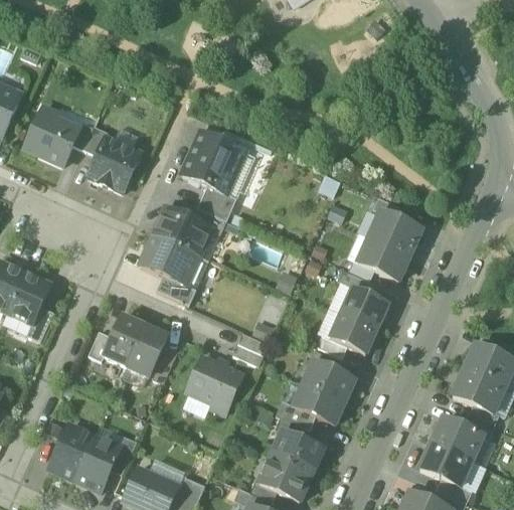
[(293,10),(299,6),(295,0),(287,0),(293,10)]
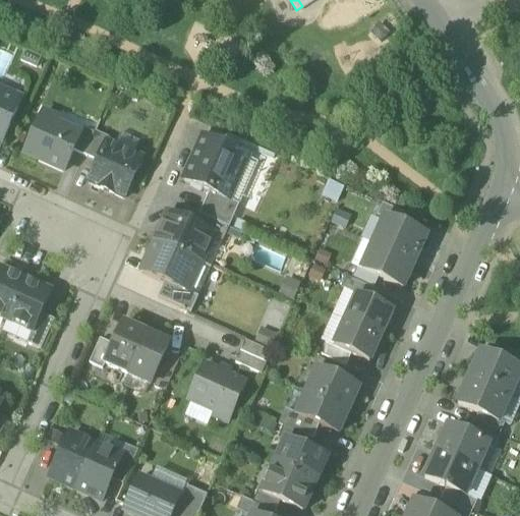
[(42,55),(24,47),(19,58),(37,66),(42,55)]
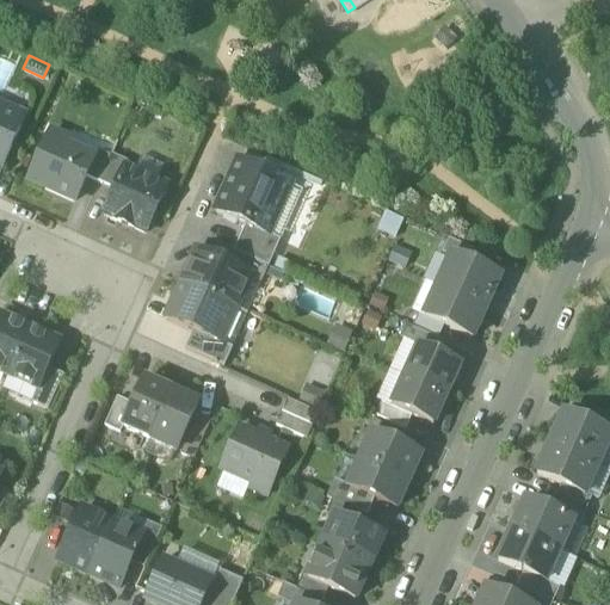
[(0,164),(2,166),(26,113),(0,102),(0,164)]
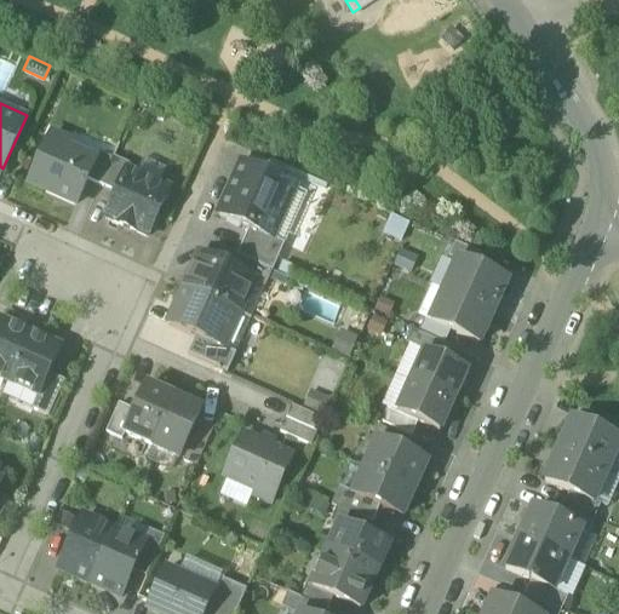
[(44,187),(76,201),(87,176),(96,156),(66,143),(69,137),(53,130),(46,145),(53,149),(45,166),(52,170),(44,187)]
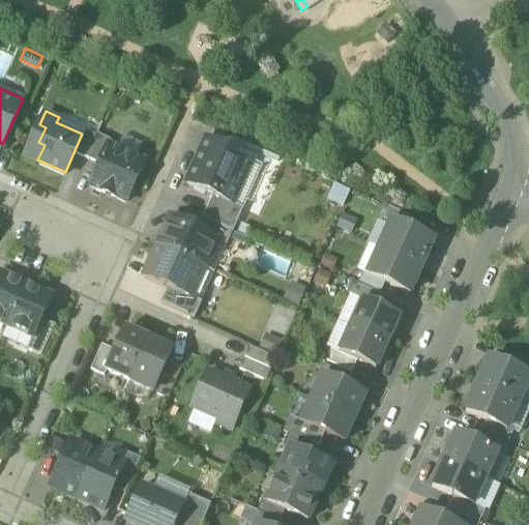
[(26,154),(31,157),(38,142),(46,127),(39,124),(26,154)]
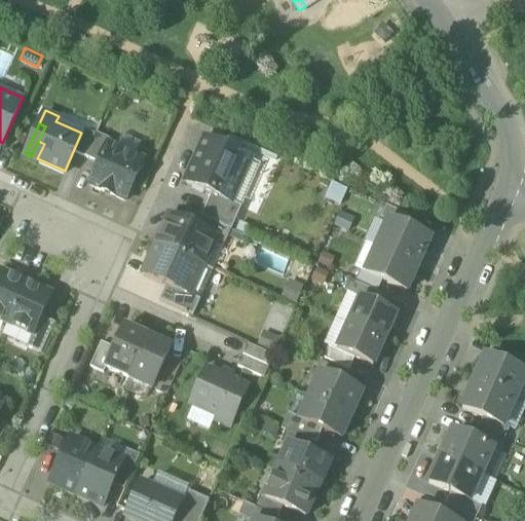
[(85,154),(96,132),(84,126),(81,134),(81,133),(74,149),(85,154)]
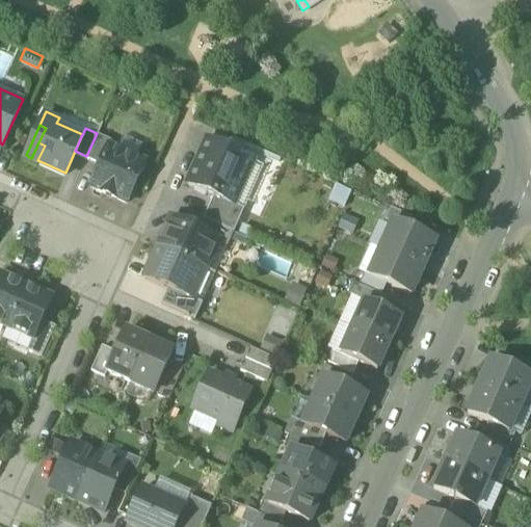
[(98,132),(97,133),(86,156),(101,162),(109,142),(110,143),(112,138),(98,132)]
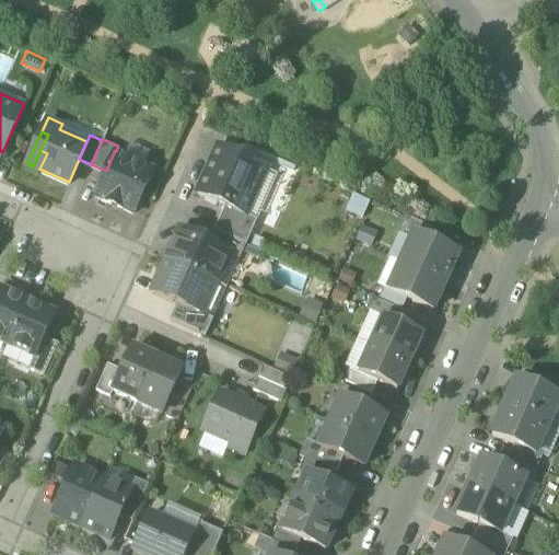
[(130,140),(124,154),(143,163),(150,149),(130,140)]
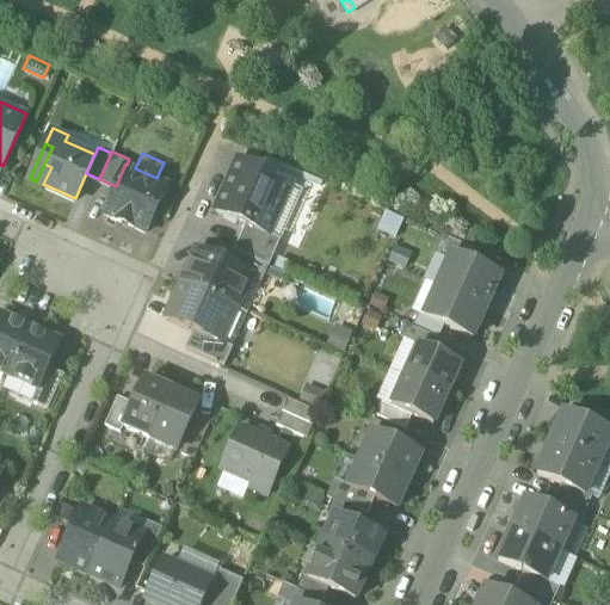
[(246,223),(267,233),(269,232),(290,183),(291,180),(239,156),(216,209),(246,223)]
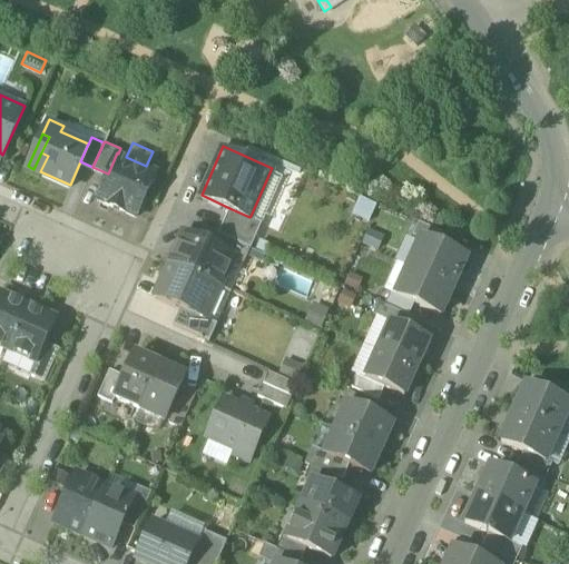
[(48,156),(41,152),(33,169),(40,171),(48,156)]
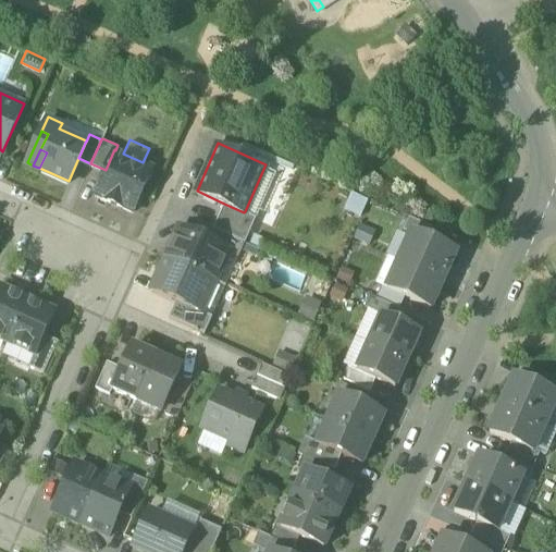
[(118,203),(133,209),(152,167),(143,162),(123,154),(115,150),(114,149),(106,170),(95,193),(111,199),(112,197),(119,199),(118,203)]
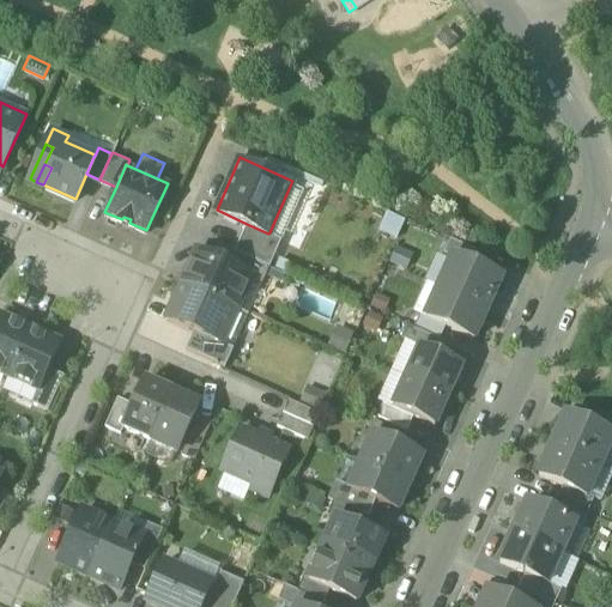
[(304,189),(291,183),(270,232),(282,238),(304,189)]
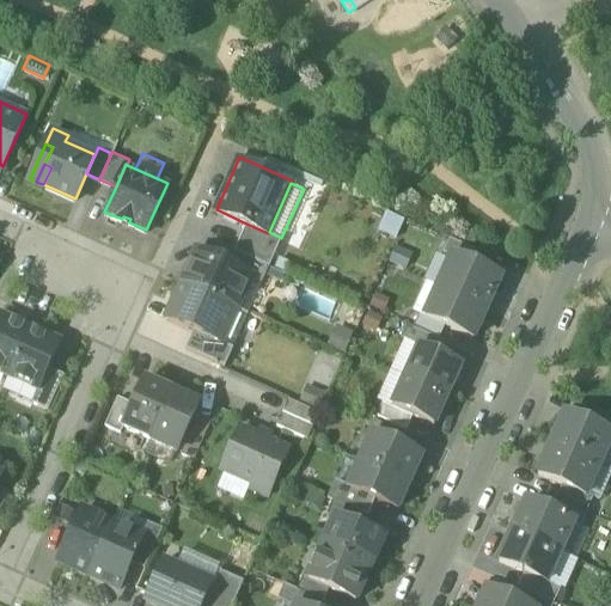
[(234,250),(269,265),(282,238),(281,238),(269,232),(268,233),(246,224),(234,250)]
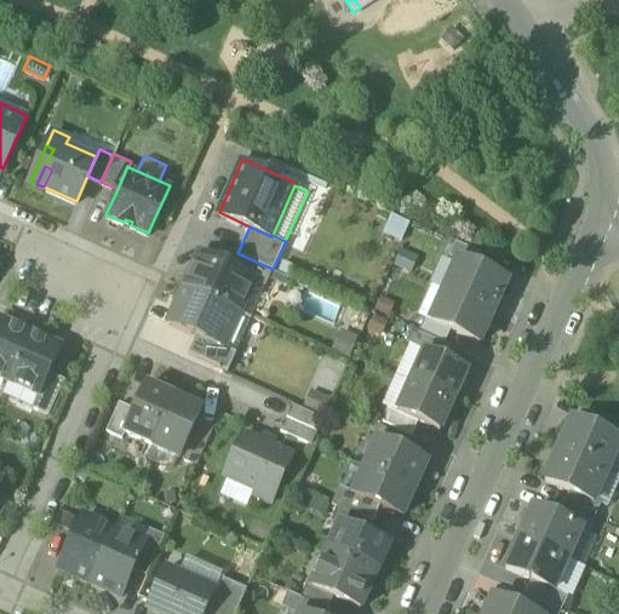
[(459,256),(477,264),(483,251),(457,239),(450,253),(459,258),(459,256)]
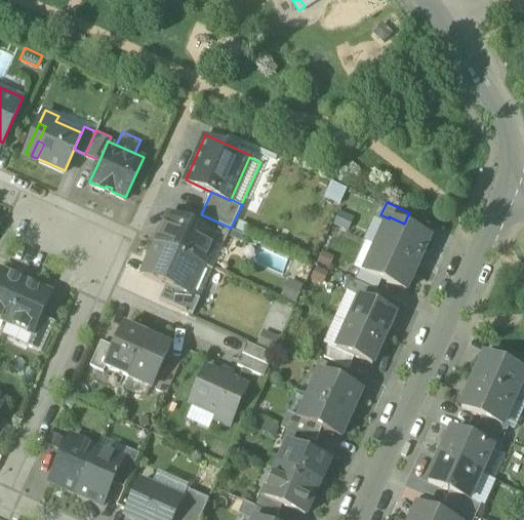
[(363,237),(377,243),(389,218),(380,214),(374,211),(363,237)]
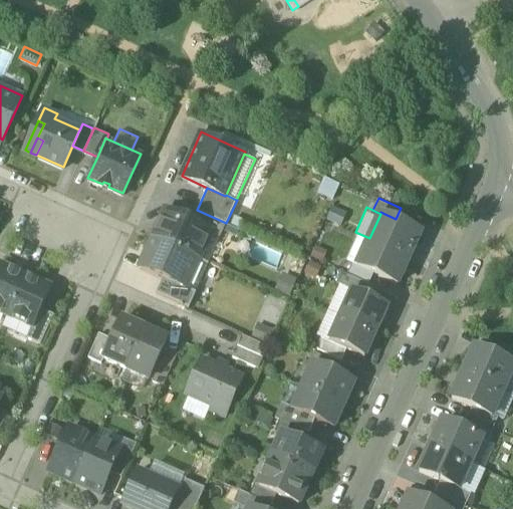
[(154,236),(198,256),(210,230),(210,229),(192,220),(167,209),(154,236)]
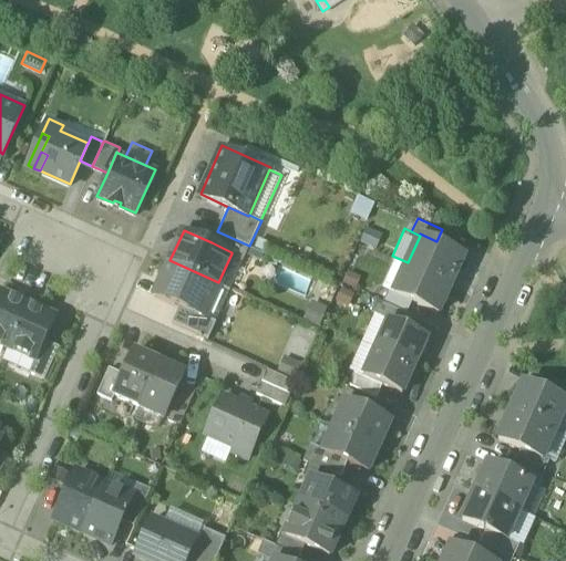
[(244,259),(249,246),(217,231),(212,242),(232,252),(232,253),(244,259)]
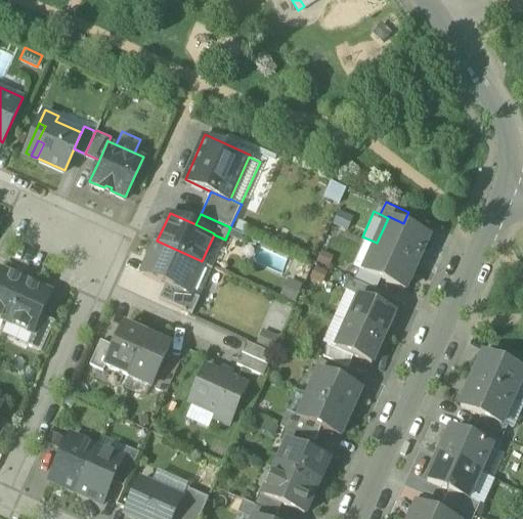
[(388,218),(377,243),(418,261),(429,234),(403,223),(388,216),(388,218)]
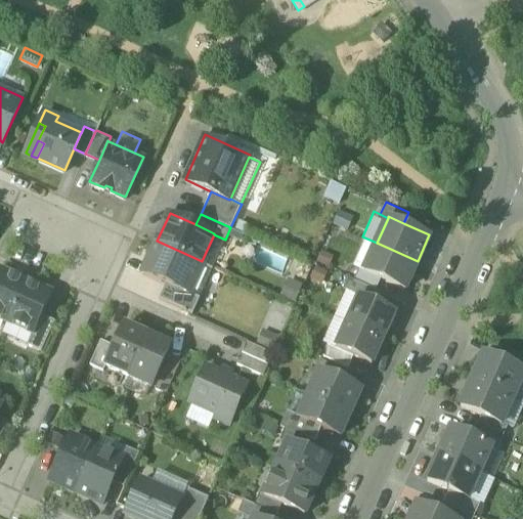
[(188,291),(202,261),(157,241),(143,270),(166,280),(188,291)]
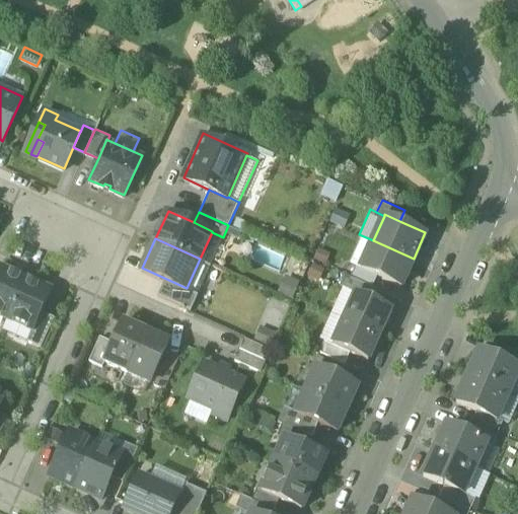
[(401,285),(414,259),(373,240),(361,267),(378,274),(401,285)]
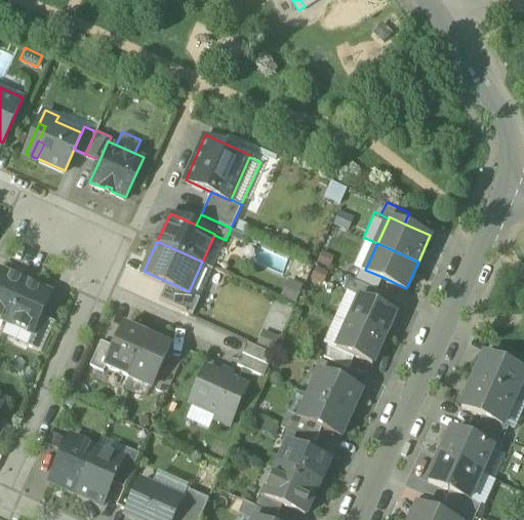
[(0,316),(7,320),(26,279),(0,267),(0,316)]
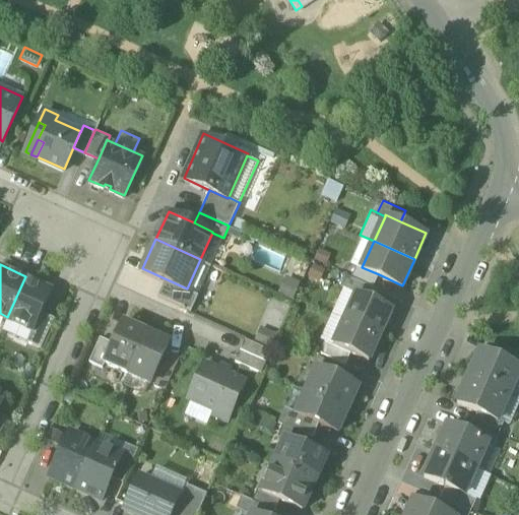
[(351,275),(374,285),(379,274),(362,267),(357,264),(351,275)]
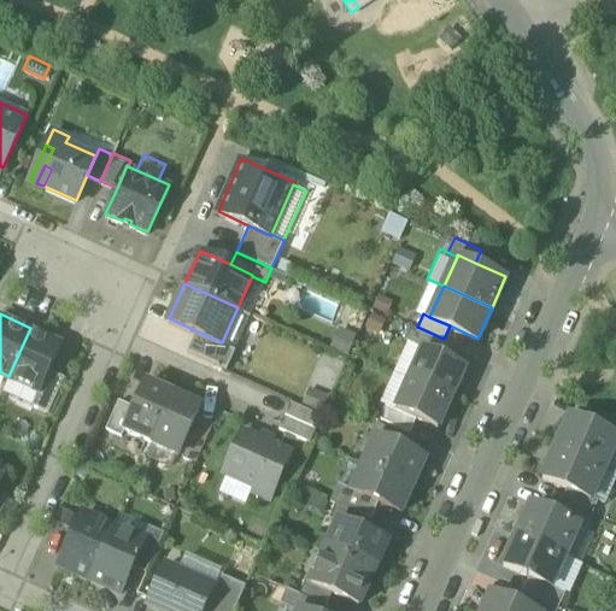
[(423,346),(444,354),(450,341),(444,339),(417,327),(410,324),(404,338),(409,339),(423,346)]
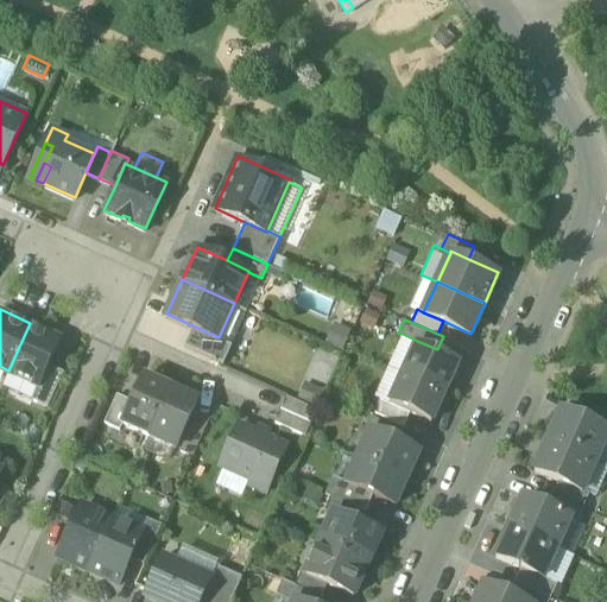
[(61,336),(30,323),(8,371),(38,384),(39,385),(49,362),(61,336)]
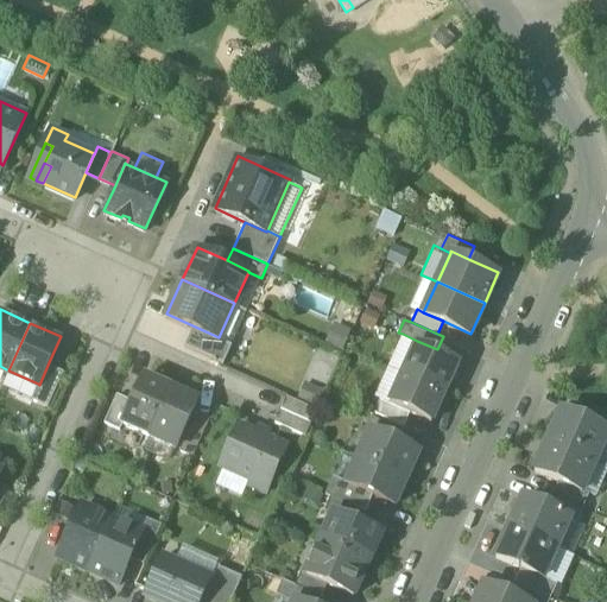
[(232,343),(219,337),(193,325),(184,343),(223,361),(232,343)]
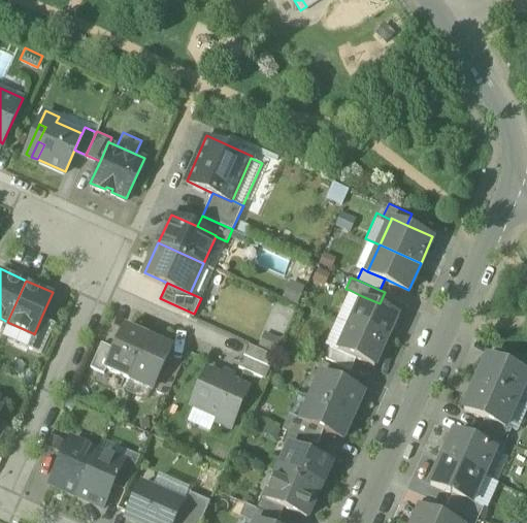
[(351,322),(362,296),(350,290),(337,317),(351,322)]
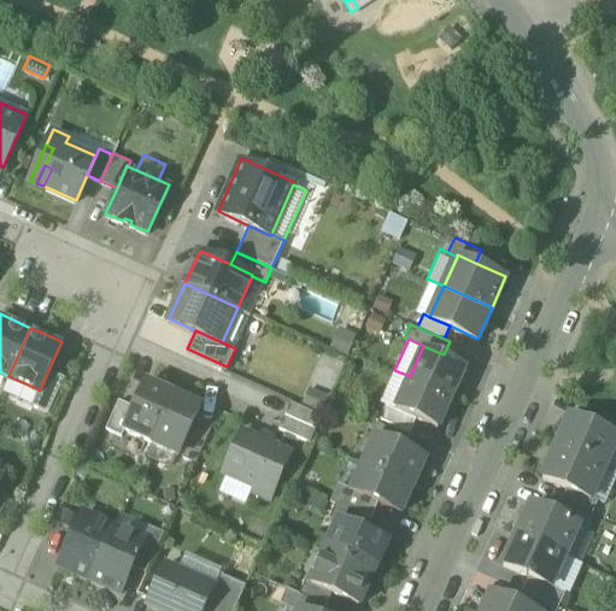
[(423,346),(410,376),(451,394),(457,380),(458,381),(465,364),(444,354),(423,346)]
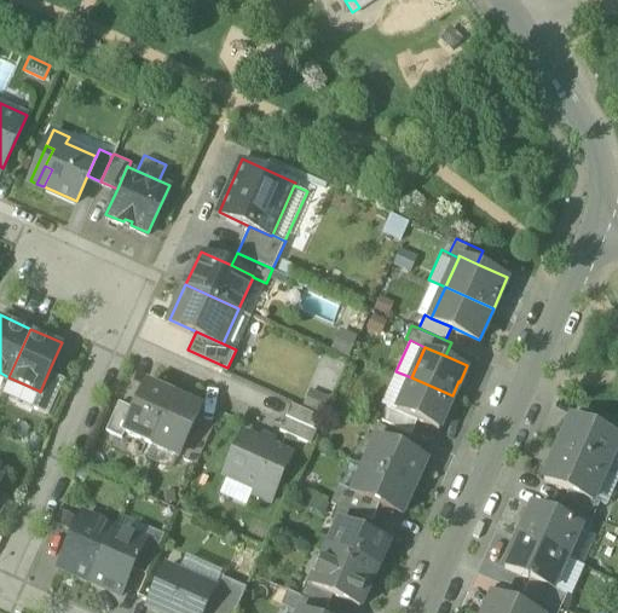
[(33,404),(50,411),(65,376),(50,369),(40,392),(39,391),(33,404)]
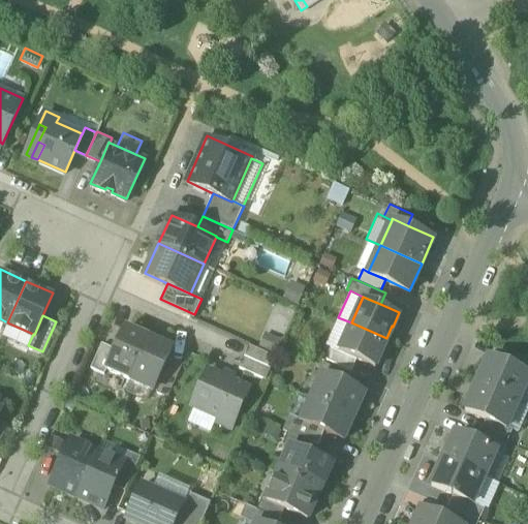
[(380,350),(386,338),(351,322),(339,349),(356,357),(375,366),(381,351),(380,350)]
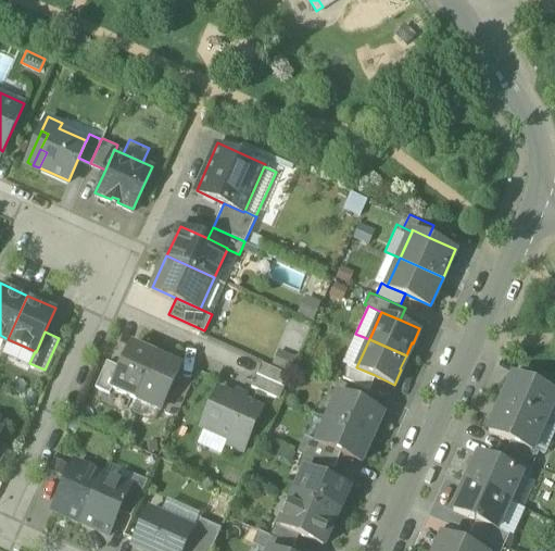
[(112,385),(137,396),(156,353),(131,342),(122,364),(112,385)]
